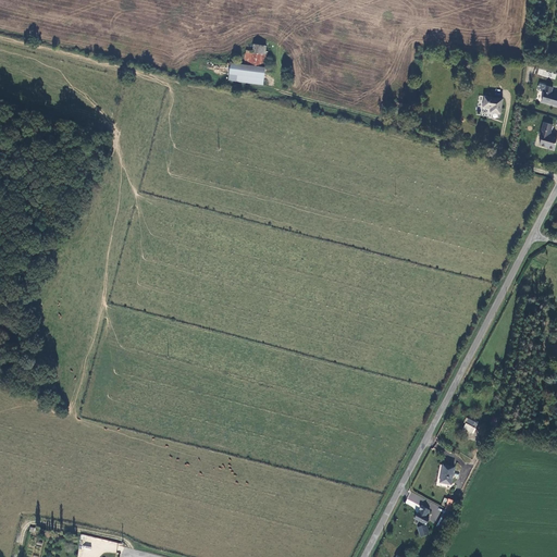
[(255,45),(254,51),(247,51),(245,64),(233,63),(230,78),(263,84),(265,72),(269,72),(269,67),(268,67),(270,56),(265,54),(267,46),(255,45)]
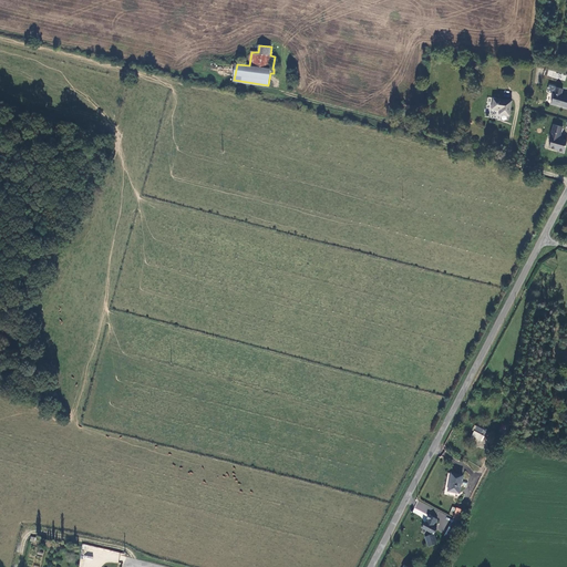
[(566,95),(560,94),(562,89),(555,86),(550,103),(566,107),(566,95)]
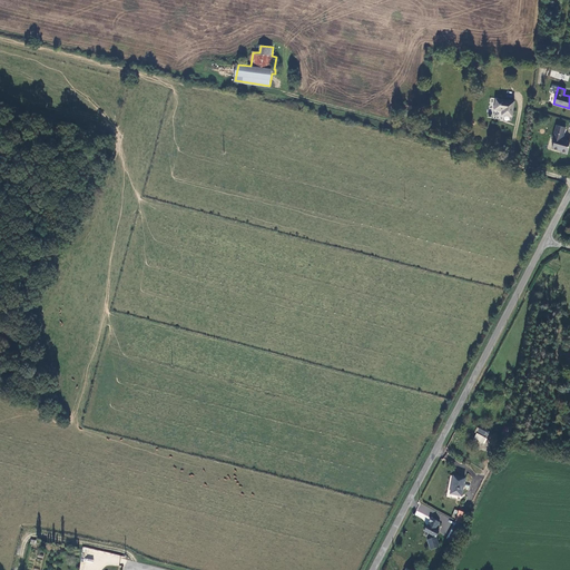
[(495,99),(493,109),(502,110),(501,115),(512,117),(514,101),(495,99)]
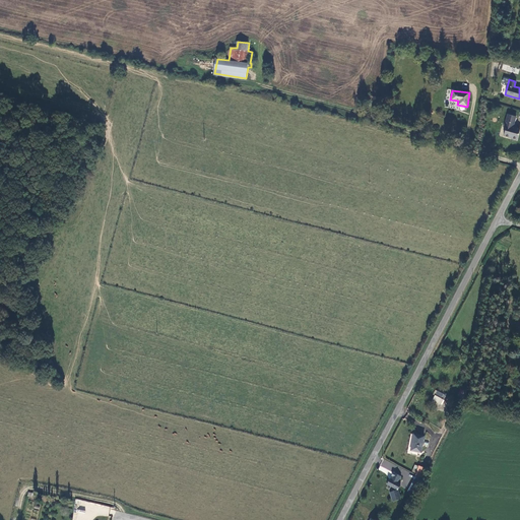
[(509,137),(509,138),(516,140),(519,128),(514,127),(513,124),(514,117),(506,114),(504,125),(505,125),(502,135),(509,137)]
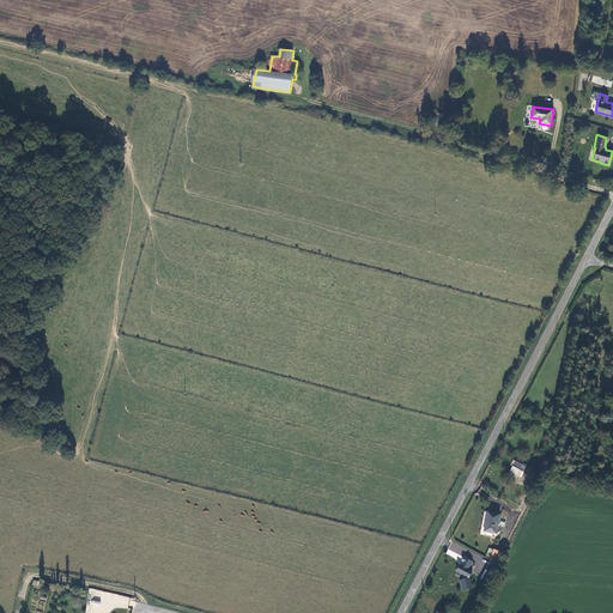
[(510,472),(520,477),(526,466),(516,461),(510,472)]
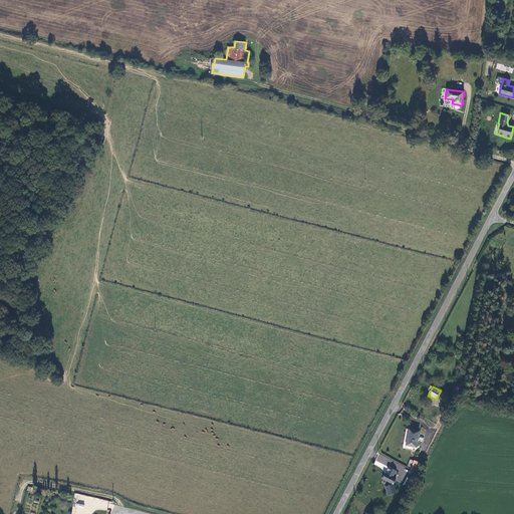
[(433,406),(436,400),(428,396),(425,401),(429,403),(429,404),(433,406)]
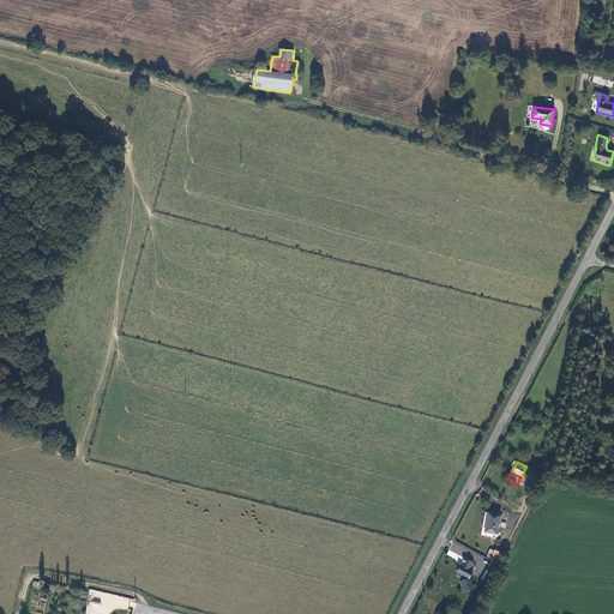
[(499,517),(487,515),(483,534),(495,536),(499,517)]
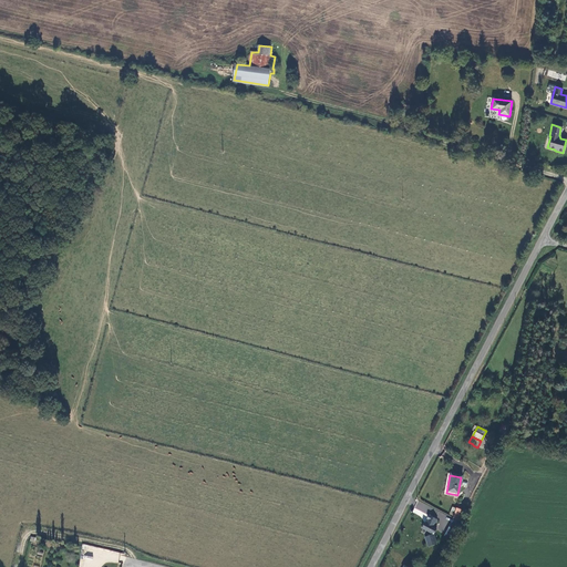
[(459,517),(466,519),(470,511),(462,508),(459,517)]
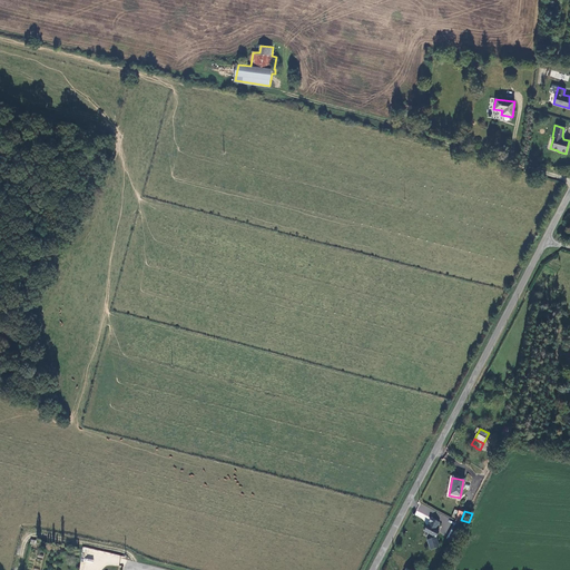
[(430,524),(429,527),(428,526),(424,531),(431,536),(431,538),(430,539),(428,540),(431,550),(440,548),(436,538),(440,532),(435,530),(438,526),(438,527),(440,523),(434,518),(434,519),(431,518),(430,521),(430,522),(431,523),(430,524)]
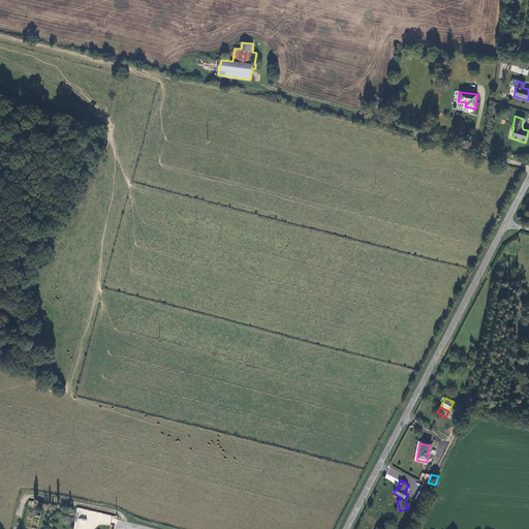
[(429,497),(434,487),(427,484),(422,493),(429,497)]
